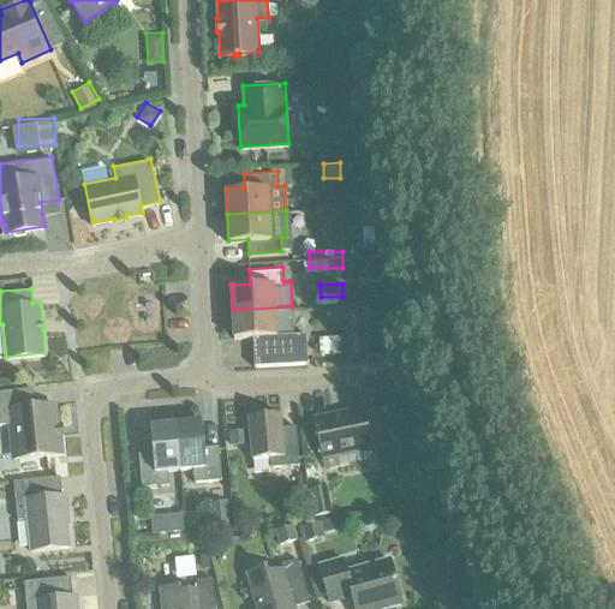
[(292,306),(233,310),(234,336),(252,335),(255,364),(308,362),(306,332),(293,332),(292,306)]
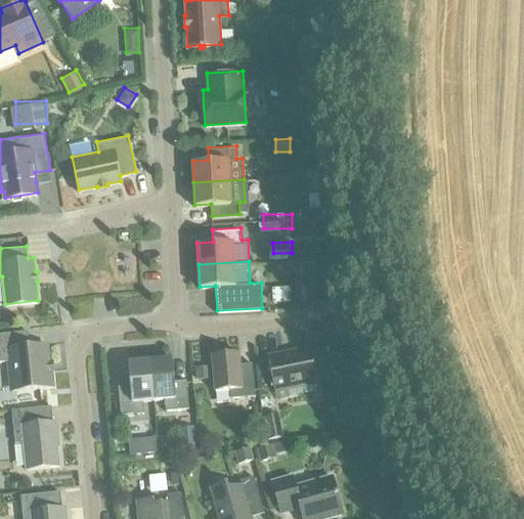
[(290,285),(271,286),(272,300),(291,299),(290,285)]
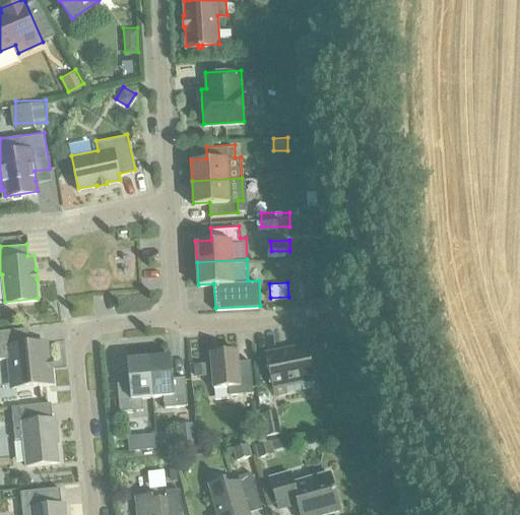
[(0,357),(7,357),(15,364),(14,365),(16,386),(53,382),(52,365),(48,366),(45,339),(28,340),(27,326),(0,328),(0,357)]
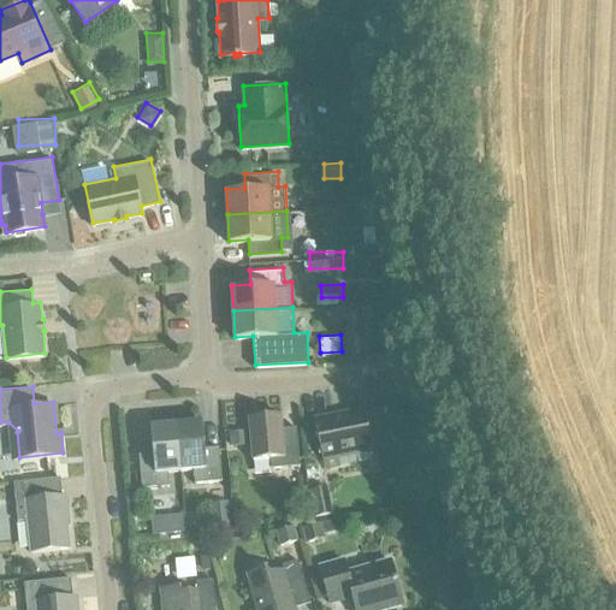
[(315,418),(324,463),(357,456),(356,450),(372,446),(365,408),(315,418)]
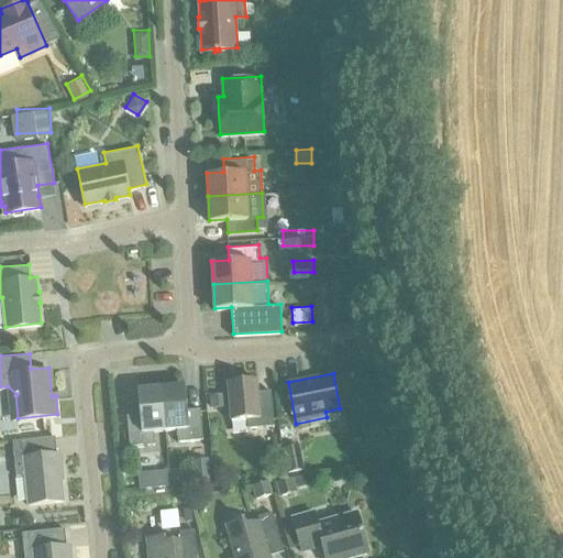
[(228,380),(231,418),(246,417),(247,426),(274,424),(271,389),(257,390),(256,376),(228,380)]
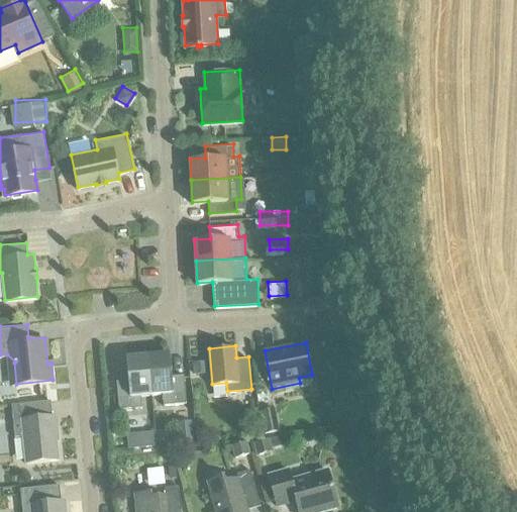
[(170,351),(148,353),(151,393),(163,392),(164,403),(187,401),(184,373),(172,374),(170,351)]
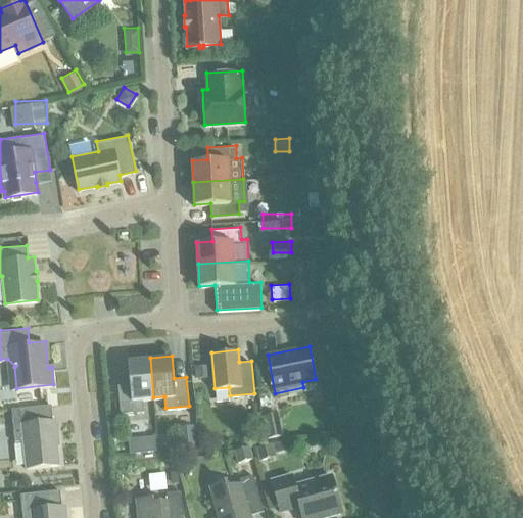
[(153,397),(150,358),(128,360),(130,382),(117,383),(121,412),(144,410),(143,398),(153,397)]
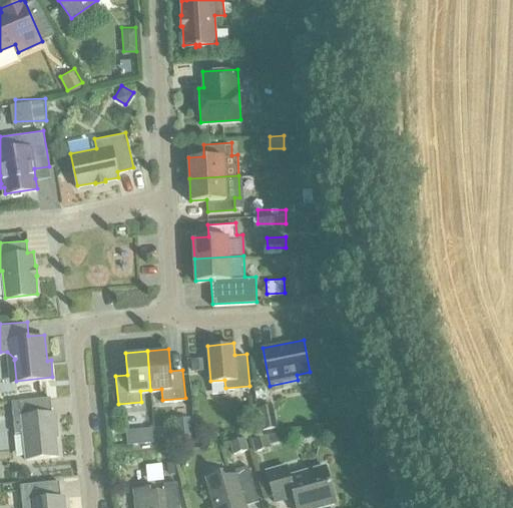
[(52,411),(50,395),(11,399),(15,432),(23,431),(26,458),(58,454),(56,428),(58,427),(56,411),(52,411)]
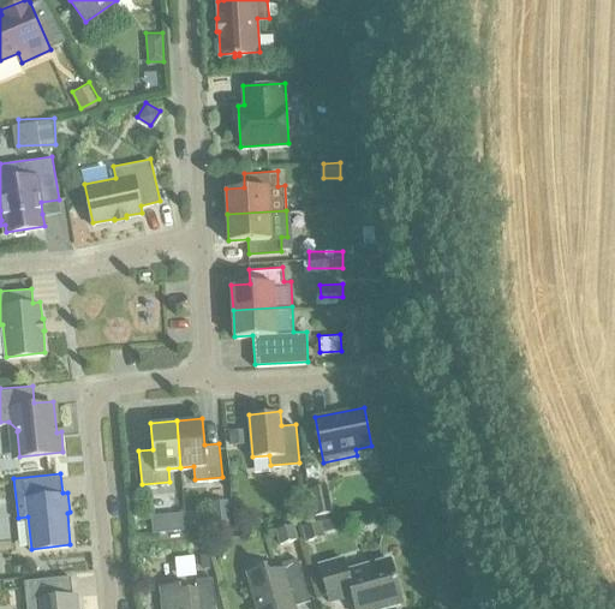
[(328,489),(311,493),(315,513),(332,509),(328,489)]
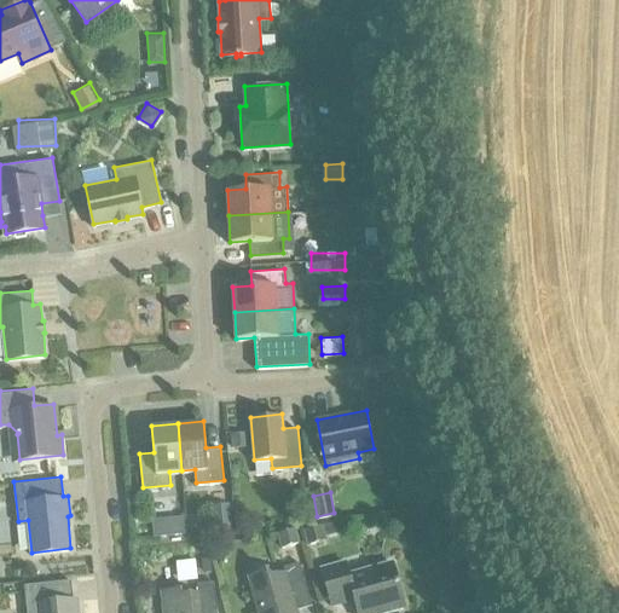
[(230,499),(212,502),(214,525),(231,524),(230,499)]
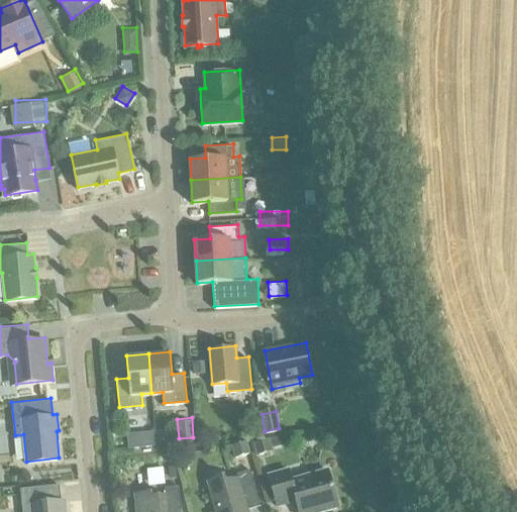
[(153,429),(127,432),(128,446),(154,443),(153,429)]
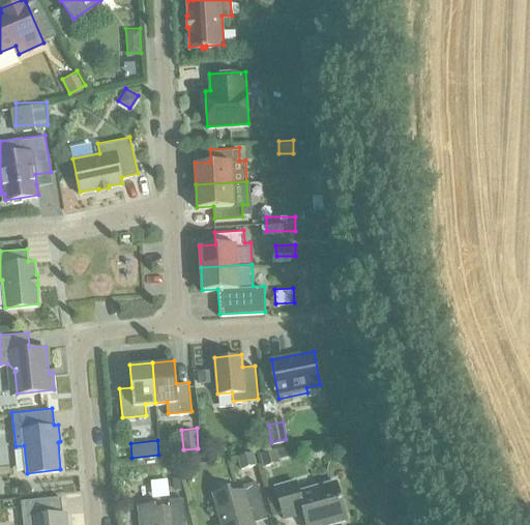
[(260,447),(263,460),(276,456),(273,443),(260,447)]
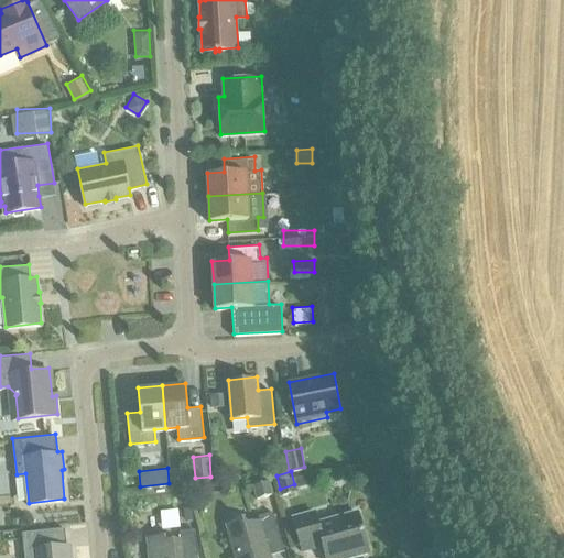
[(269,479),(253,483),(257,495),(272,491),(269,479)]
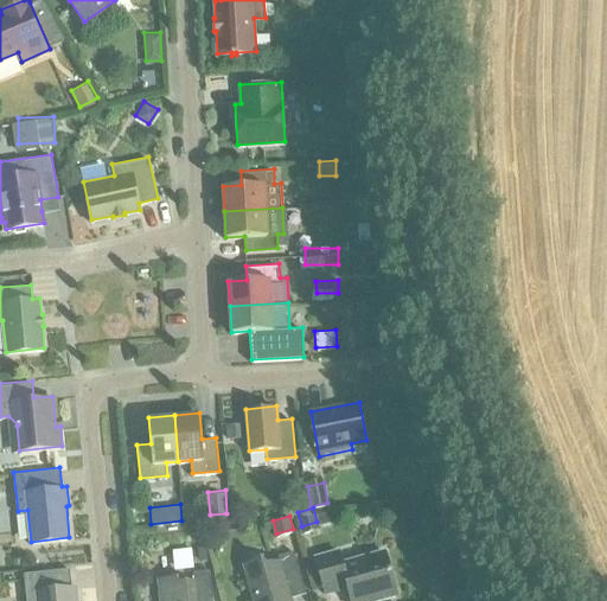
[(243,563),(254,600),(292,600),(289,590),(305,587),(293,549),(278,554),(279,560),(264,563),(263,557),(243,563)]
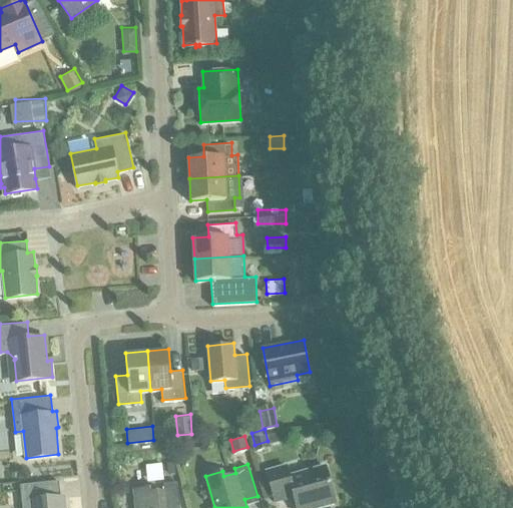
[(294,495),(297,507),(310,507),(336,501),(325,464),(289,474),(286,464),(267,469),(276,500),(294,495)]
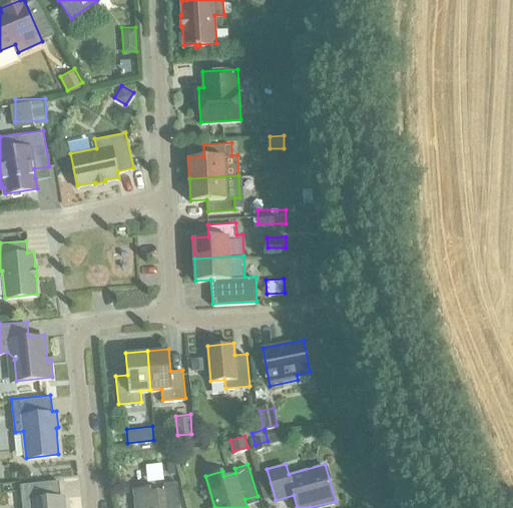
[(20,483),(22,507),(66,507),(65,494),(61,495),(59,479),(20,483)]
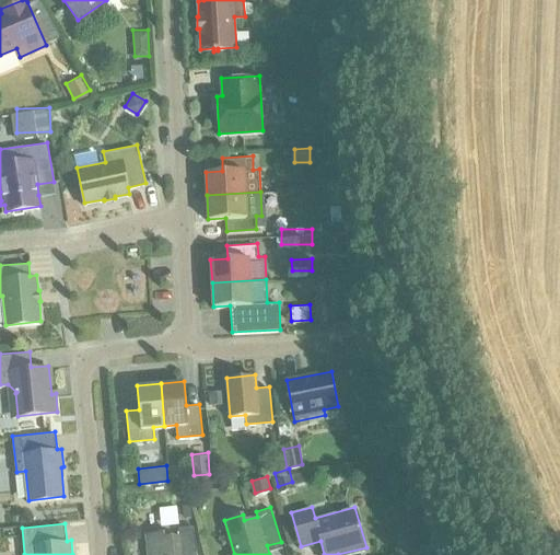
[(164,536),(163,531),(146,533),(148,554),(196,554),(194,524),(178,525),(179,534),(164,536)]
